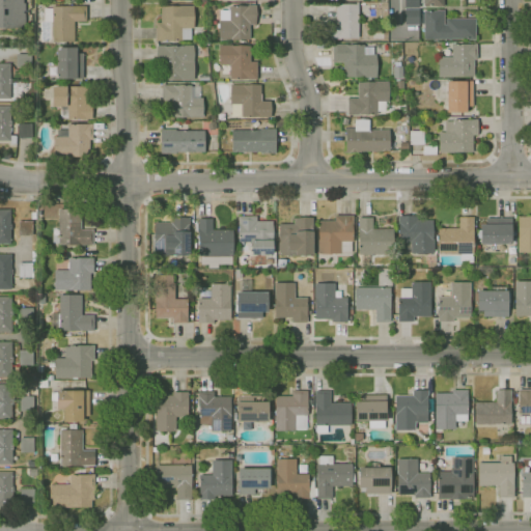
[(26,28),(0,28),(0,0),(23,0),(24,3),(25,3),(26,11),(24,11),(24,14),(26,14),(26,28)]
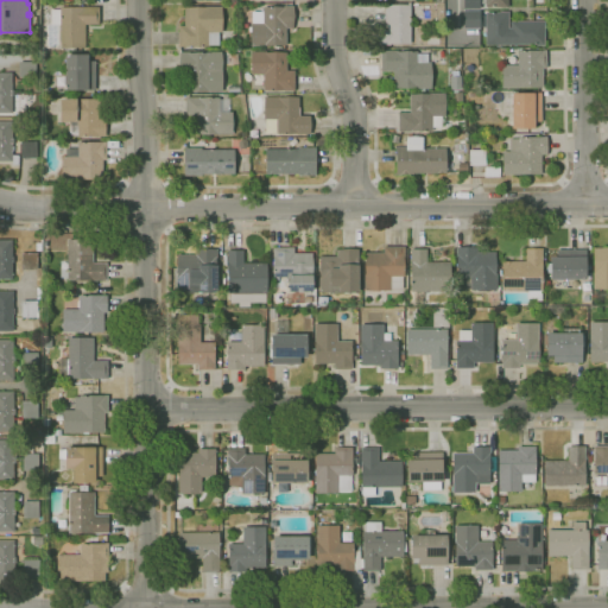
[(377,45),(377,27),(385,27),(385,5),(409,5),(409,2),(411,2),(411,44),(406,44),(406,45),(391,45),(391,44),(390,44),(390,45),(377,45)]
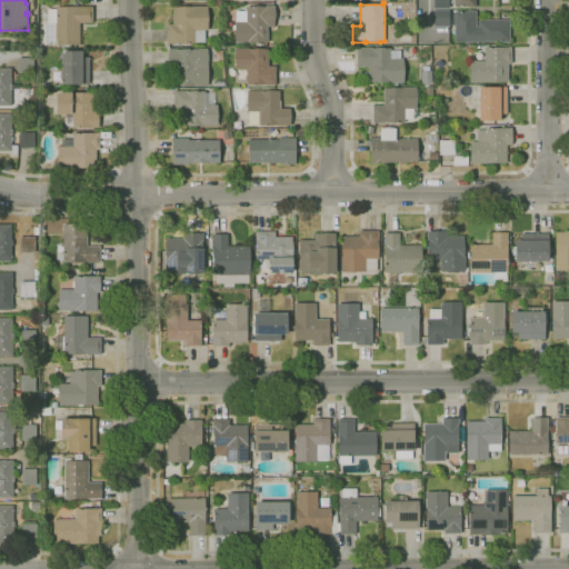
[(196,45),(167,45),(167,25),(172,25),(172,8),(191,8),(191,6),(208,6),(208,30),(196,30),(196,45)]
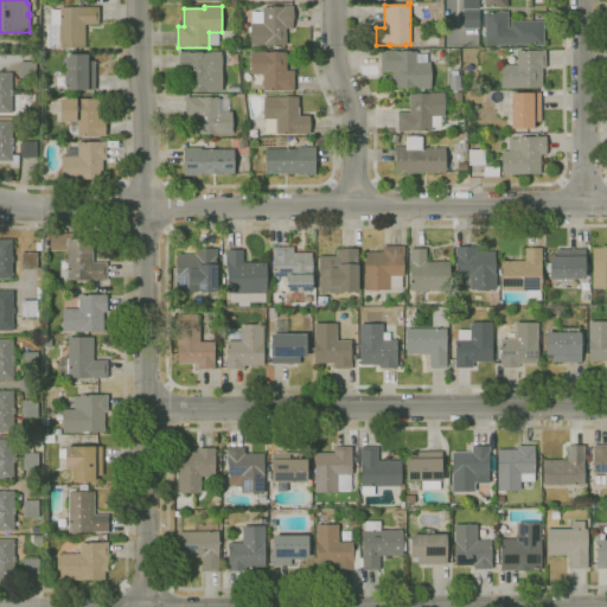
[(65,51),(64,48),(61,48),(59,25),(49,25),(49,8),(59,8),(59,7),(98,7),(100,24),(85,24),(85,48),(75,48),(75,51),(65,51)]
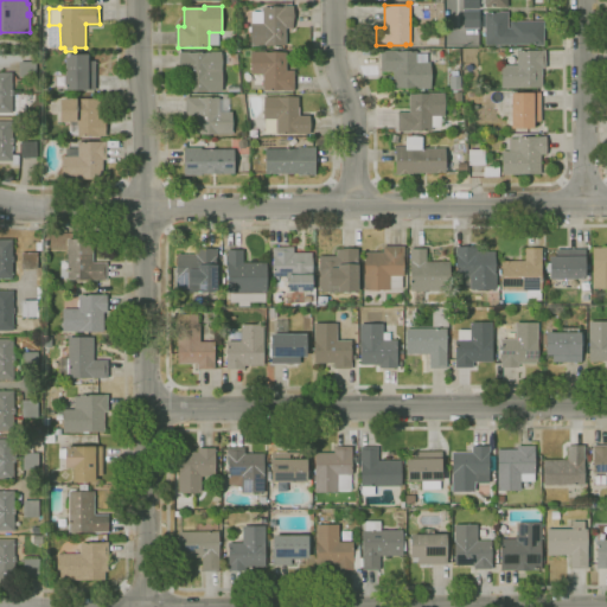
[(250,45),(250,23),(251,23),(251,12),(263,12),(263,7),(293,7),(293,29),(286,29),(286,45),(250,45)]
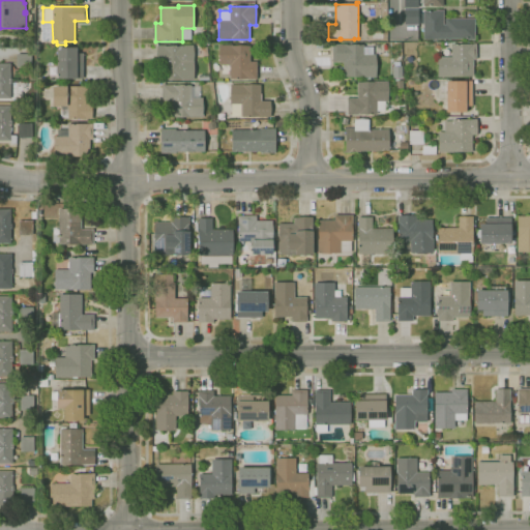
[(422,25),(404,25),(404,23),(403,23),(403,18),(404,18),(404,9),(418,9),(418,13),(422,13),(422,25)]
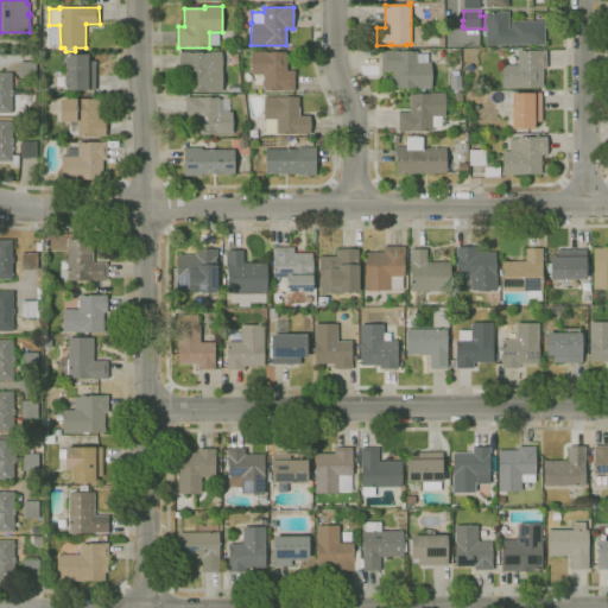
[(485,16),(485,12),(500,12),(508,12),(508,29),(510,29),(510,21),(533,21),(533,13),(546,13),(546,24),(544,24),(544,45),(485,45),(485,29),(485,16)]
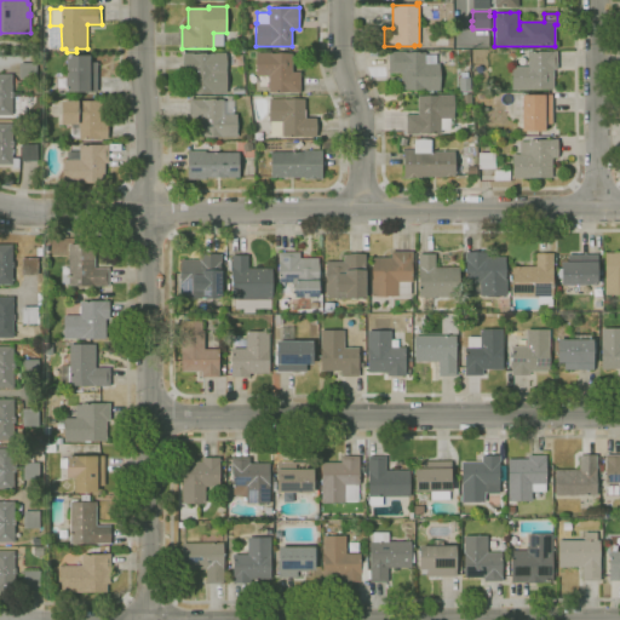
[(512,90),(512,52),(551,51),(552,89),(512,90)]
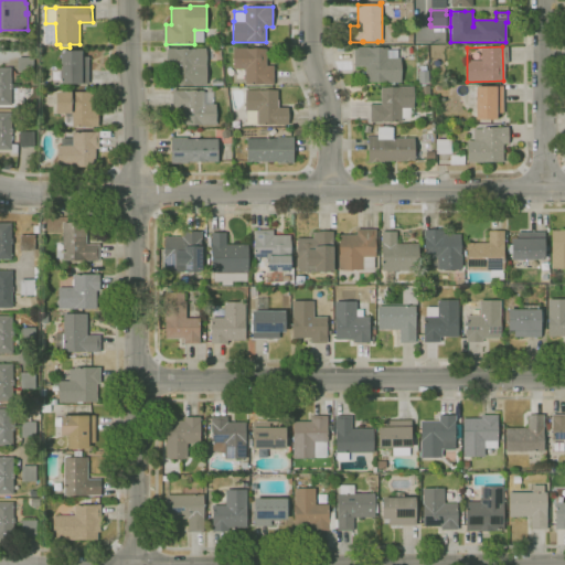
[(168,50),(205,49),(206,84),(168,85),(168,50)]
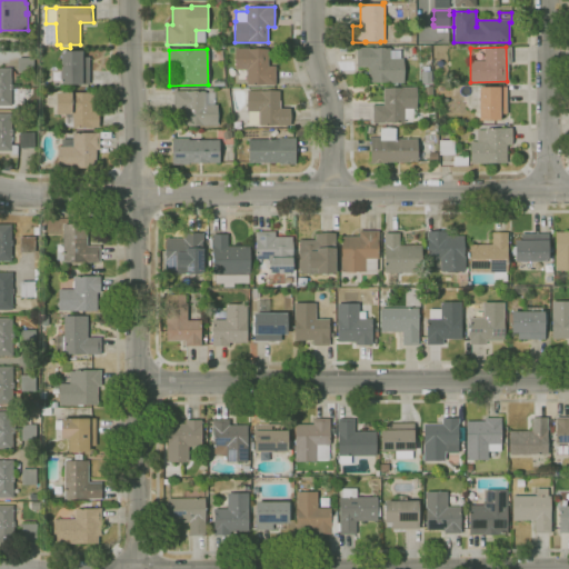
[(235,49),(277,50),(276,86),(233,85),(235,49)]
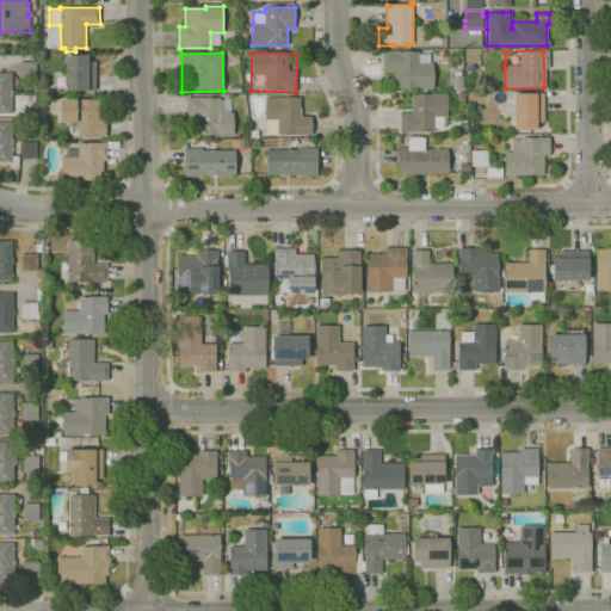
[(96,91),(66,91),(66,54),(88,55),(88,61),(96,61),(96,91)]
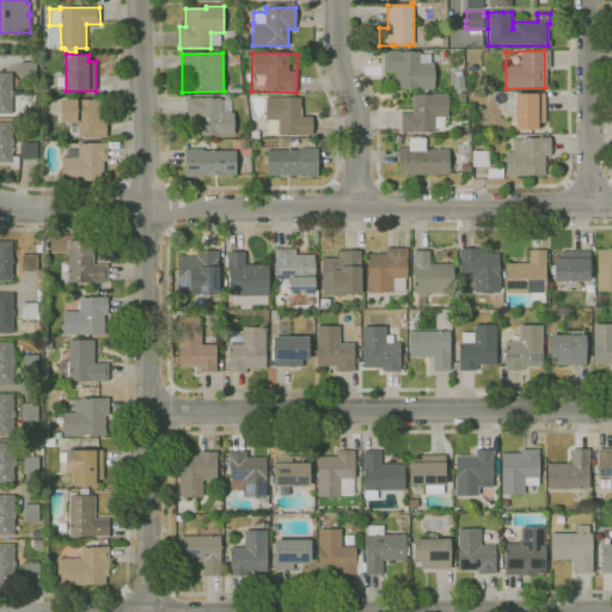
[(385,54),(432,54),(432,86),(385,86),(385,54)]
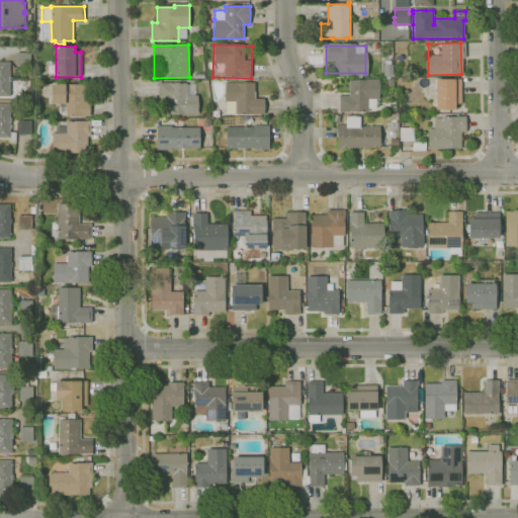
[(9,61),(0,61),(0,95),(10,95),(9,61)]
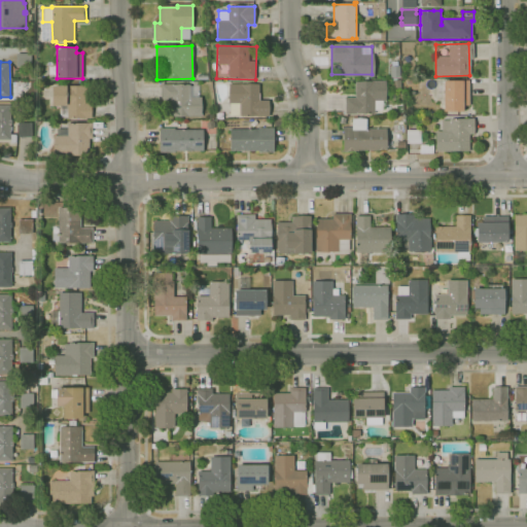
[(345,97),(355,97),(354,80),(386,79),(387,102),(375,102),(376,114),(346,115),(345,97)]
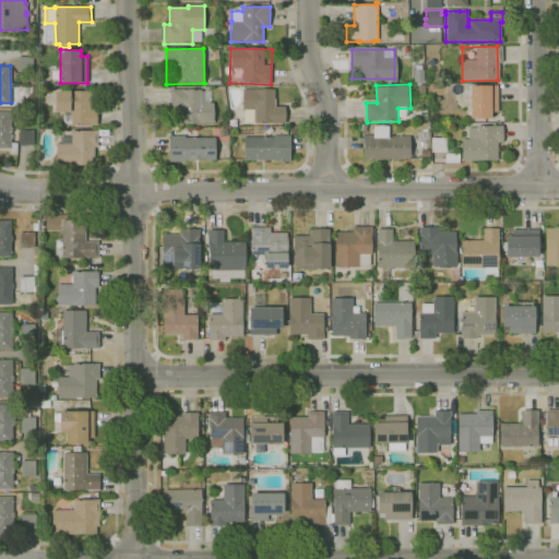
[(470,86),(498,86),(498,117),(470,117),(470,86)]
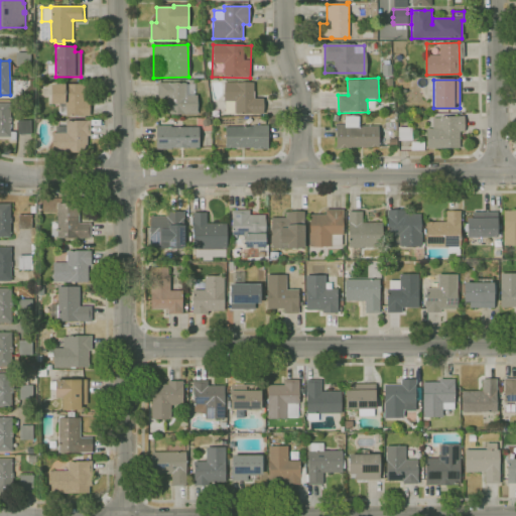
[(222,82),(254,82),(254,99),(263,98),(263,114),(232,114),(232,101),(223,102),(222,82)]
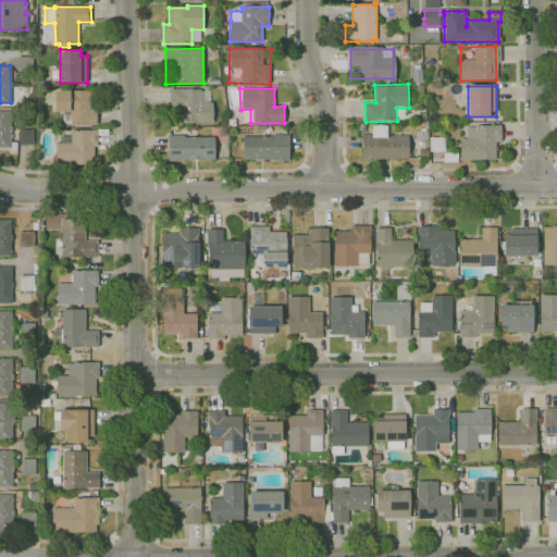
[(171,89),(210,90),(210,124),(180,124),(181,107),(170,107),(171,89)]
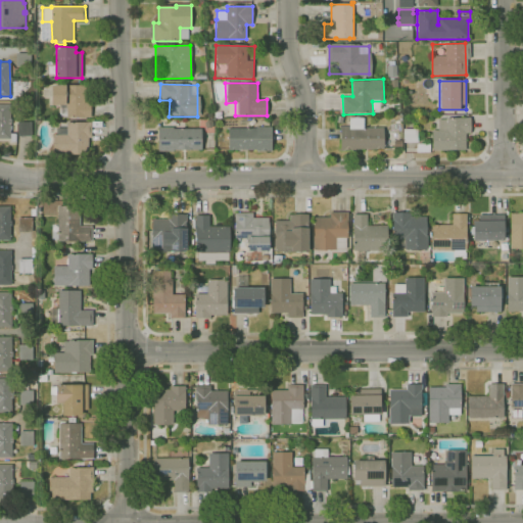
[(52,85),(86,86),(86,102),(90,102),(90,116),(65,115),(65,104),(51,104),(52,85)]
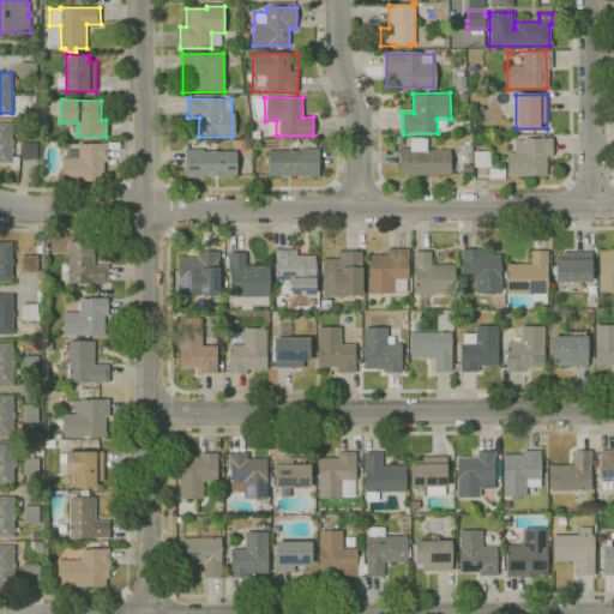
[(11,120),(0,120),(0,163),(12,163),(11,120)]
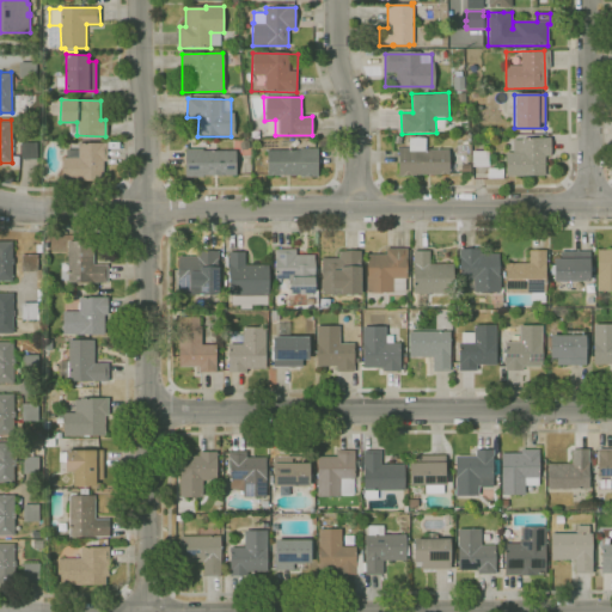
[(502,139),(550,139),(550,176),(502,176),(502,139)]
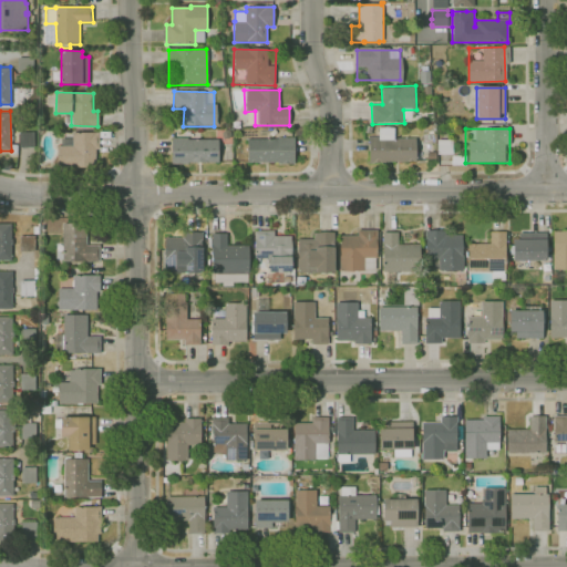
[(34,131),(19,131),(19,146),(33,146),(34,131)]
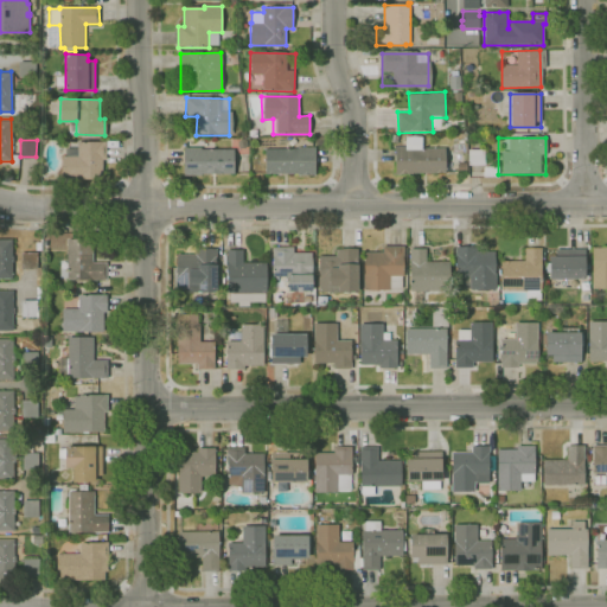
[(77,141),(77,155),(62,155),(62,178),(103,178),(103,141),(77,141)]
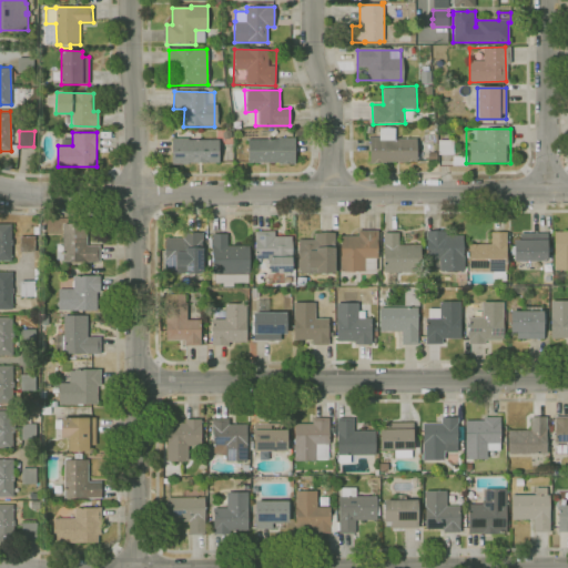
[(250,139),(293,139),(293,164),(250,164),(250,139)]
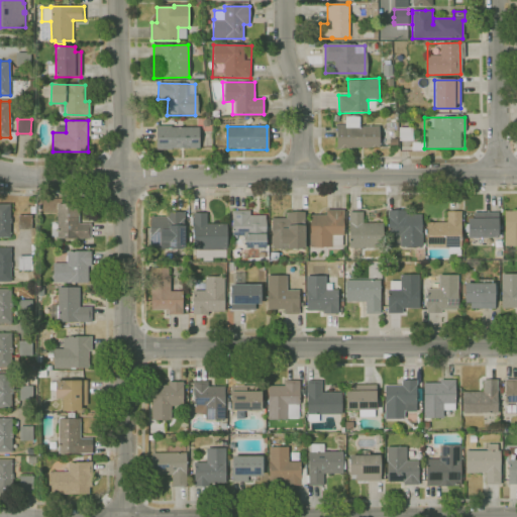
[(337,126),(381,126),(381,146),(337,146),(337,126)]
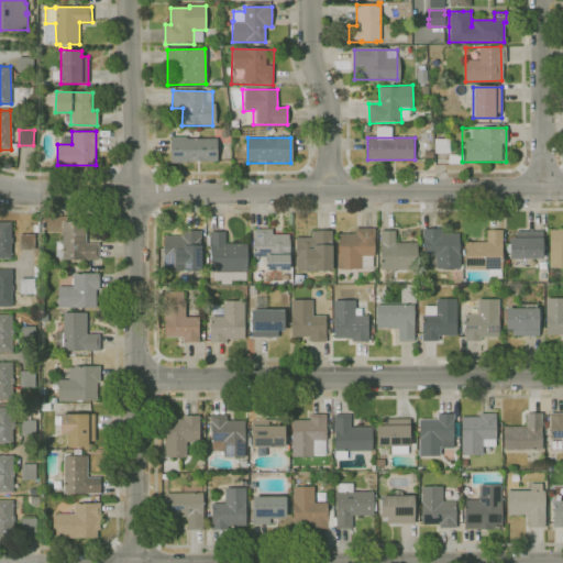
[(172,139),(216,139),(216,163),(172,163),(172,139)]
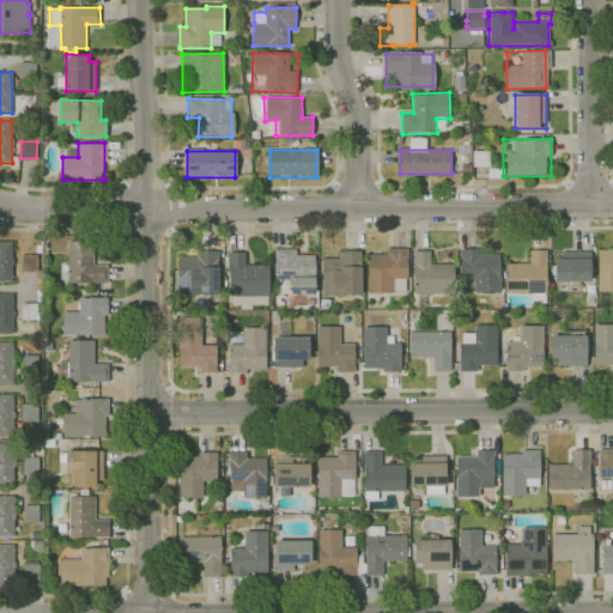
[(108,283),(68,283),(68,281),(59,281),(59,262),(68,262),(67,241),(79,241),(79,240),(93,240),(93,265),(108,265),(108,283)]
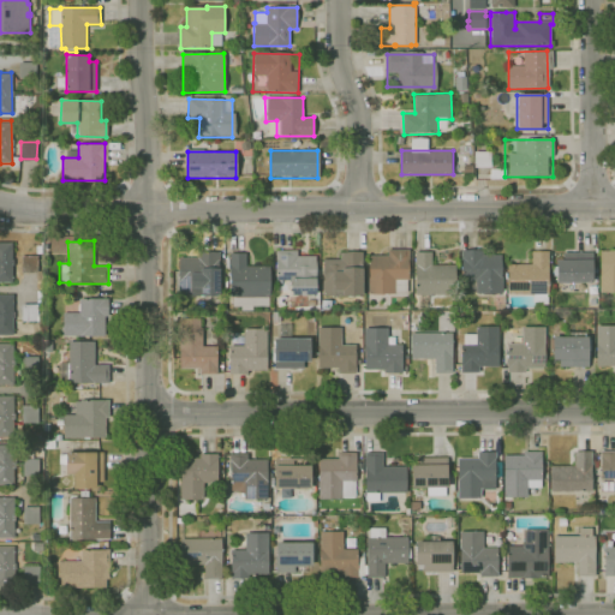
[(0,243),(12,243),(13,260),(15,260),(15,266),(13,266),(13,282),(10,282),(4,282),(1,282),(1,284),(0,284),(0,243)]
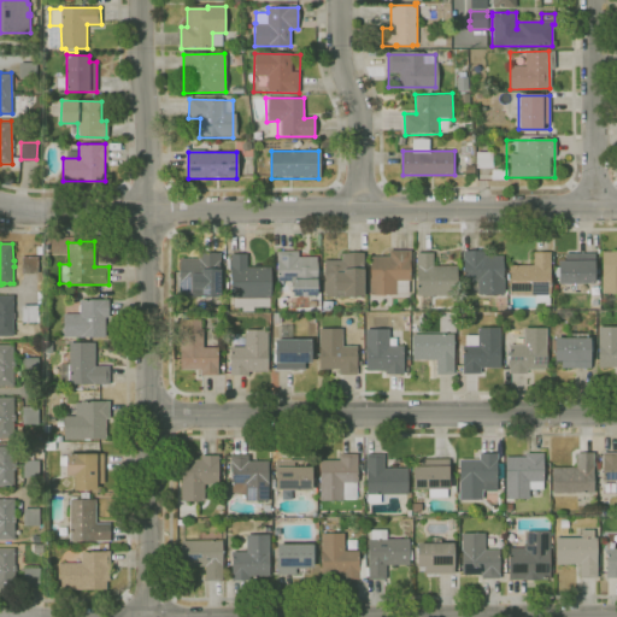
[(317,297),(293,297),(293,289),(282,289),(282,282),(277,282),(277,262),(277,251),(298,251),(298,257),(317,257),(317,297)]
